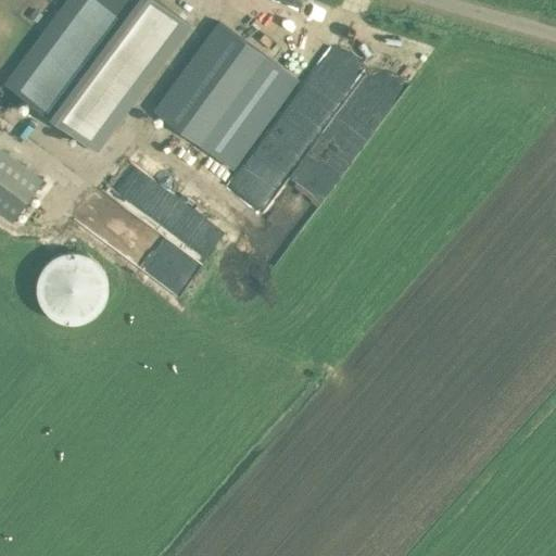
[(71,0),(8,85),(97,152),(191,25),(158,0),(71,0)]
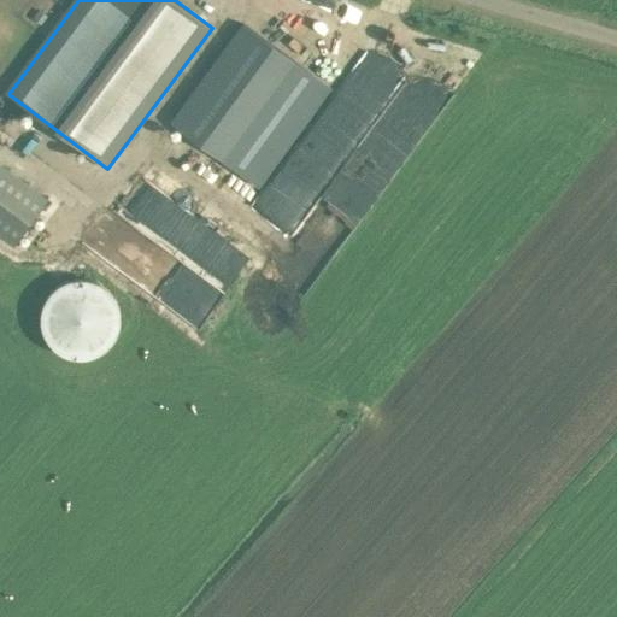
[(171,123),(187,135),(229,165),(301,66),(244,24),(171,123)]
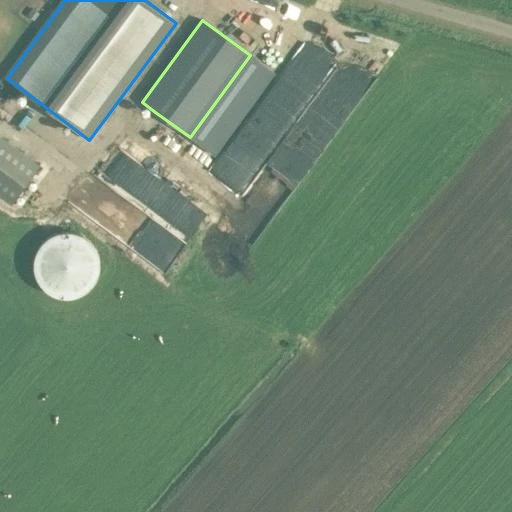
[(229,86),(215,108),(229,116),(242,94),(229,86)]
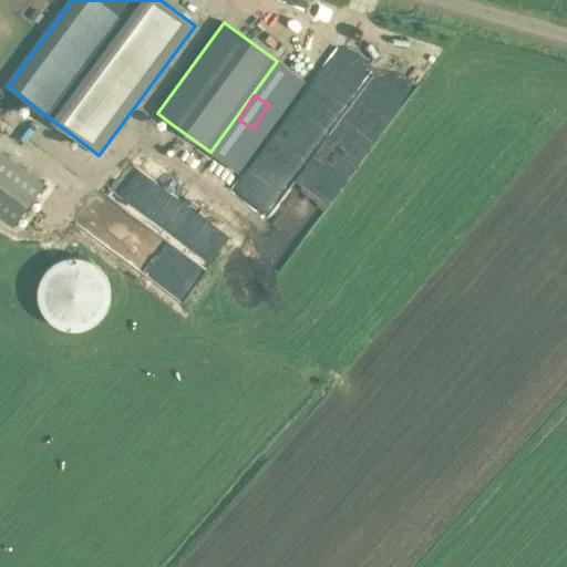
[(327,140),(288,198),(316,217),(354,158),(327,140)]
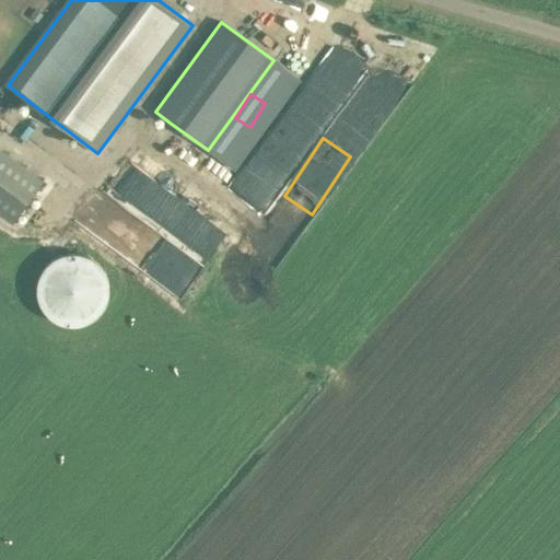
[(0,211),(13,221),(45,179),(0,146),(0,211)]
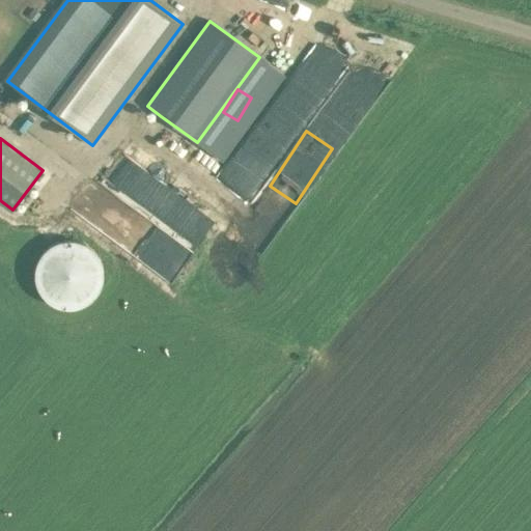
[(188,245),(204,221),(143,178),(134,193),(105,172),(98,183),(188,245)]
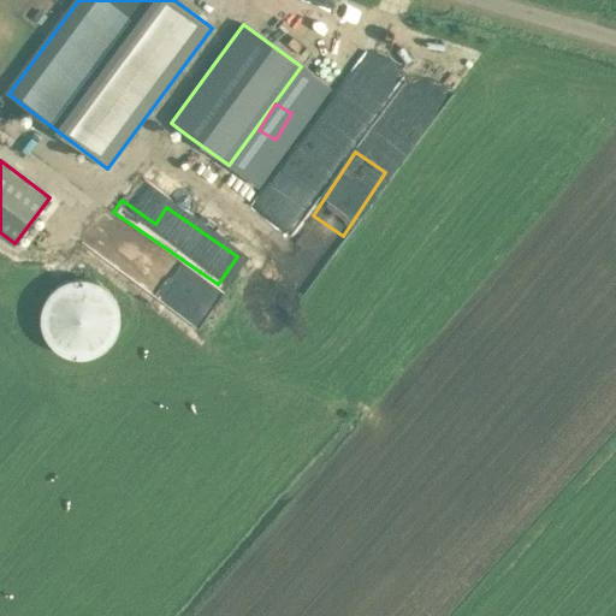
[(199,271),(173,290),(194,315),(218,297),(199,271)]
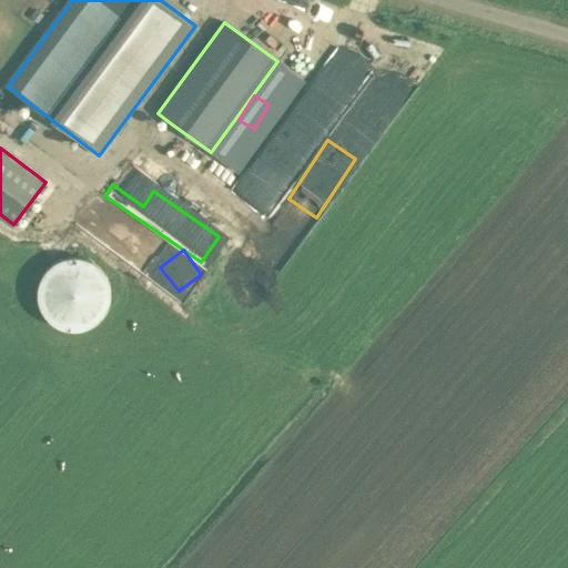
[(56,264),(47,273),(41,282),(39,293),(40,303),(44,313),(50,321),(59,326),(69,330),(79,331),(89,327),(98,322),(105,314),(110,303),(111,292),(109,282),(103,273),(95,265),(87,261),(77,259),(66,260),(56,264)]
